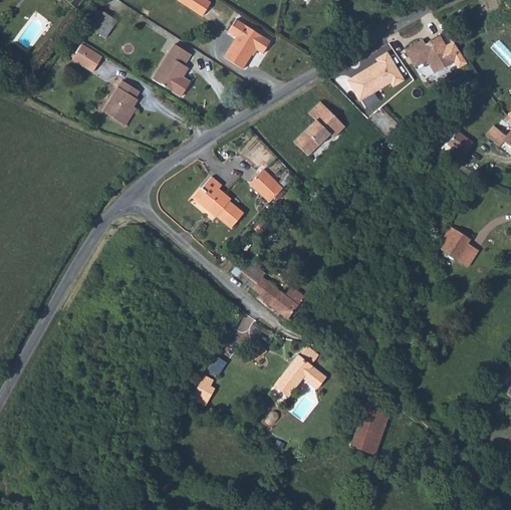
[(64,0),(63,2),(74,11),(83,0),(64,0)]
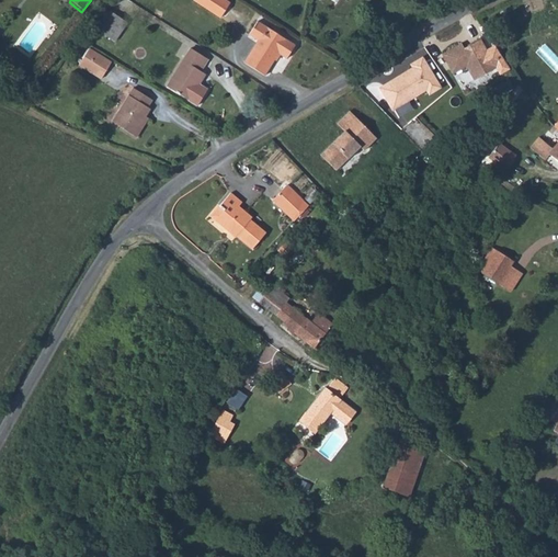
[(229,2),(225,0),(193,0),(193,1),(221,18),(229,2)]
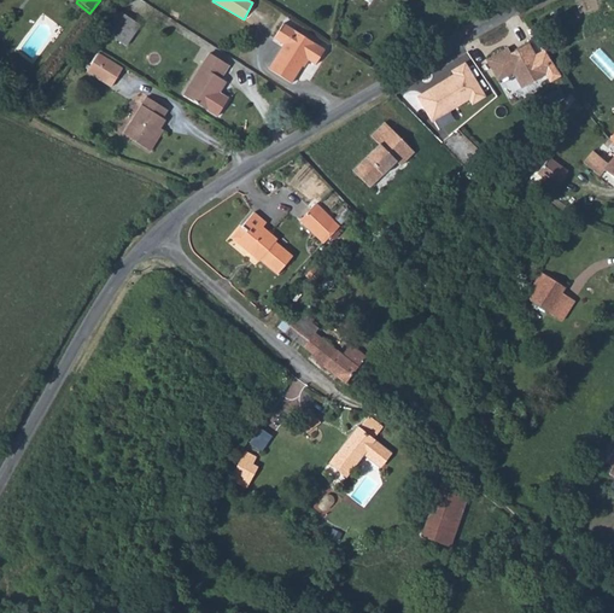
[(136,27),(124,21),(112,39),(124,46),(136,27)]
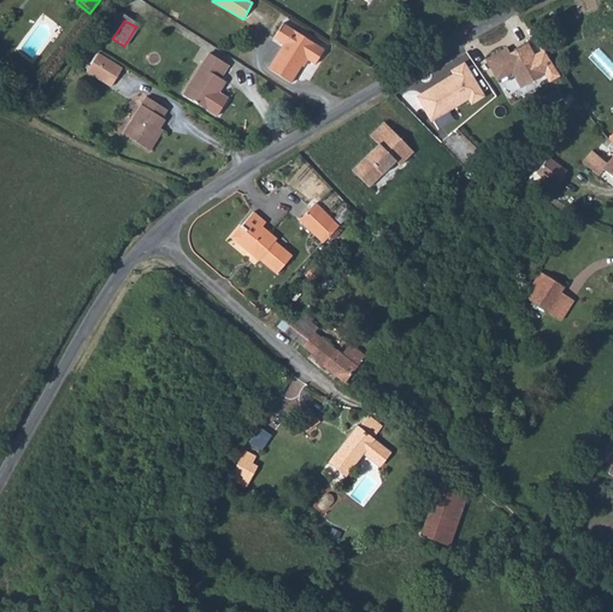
[(328,48),(286,23),(278,36),(286,41),(270,69),(294,83),(311,57),(319,63),(328,48)]
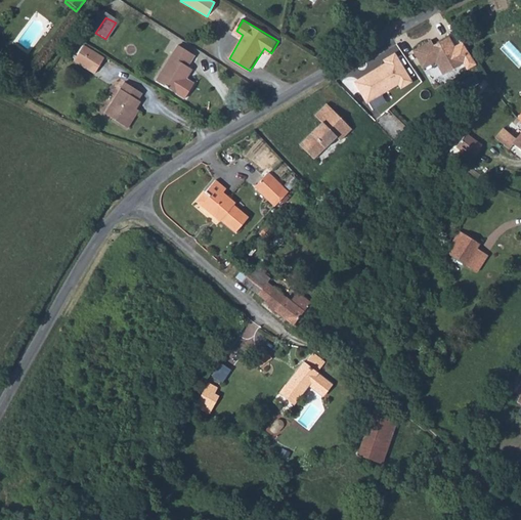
[(470,67),(480,60),(467,40),(459,42),(453,33),(438,41),(436,38),(418,48),(427,62),(439,55),(447,69),(465,57),(470,67)]
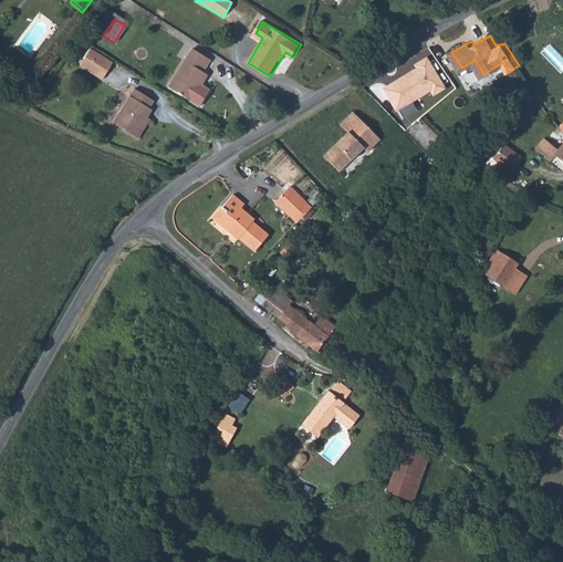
[(112,63),(90,51),(81,65),(103,79),(112,63)]
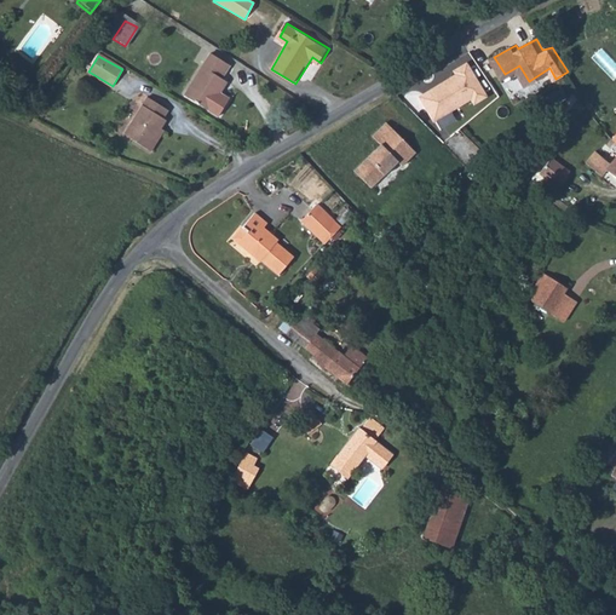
[(208,56),(184,98),(219,119),(230,101),(218,93),(213,91),(219,80),(226,67),(208,56)]
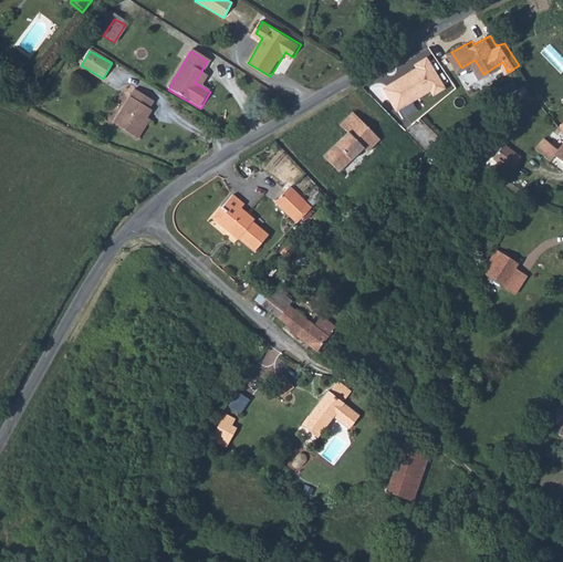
[(436,92),(450,84),(431,51),(416,60),(420,63),(386,83),(399,107),(433,90),(436,92)]
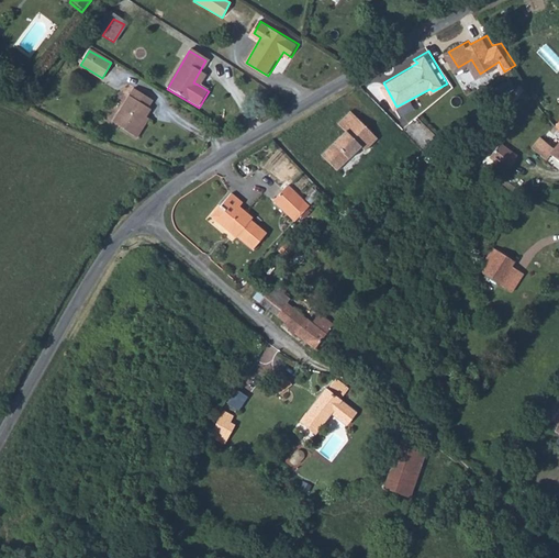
[(199,73),(193,82),(198,85),(203,75),(199,73)]
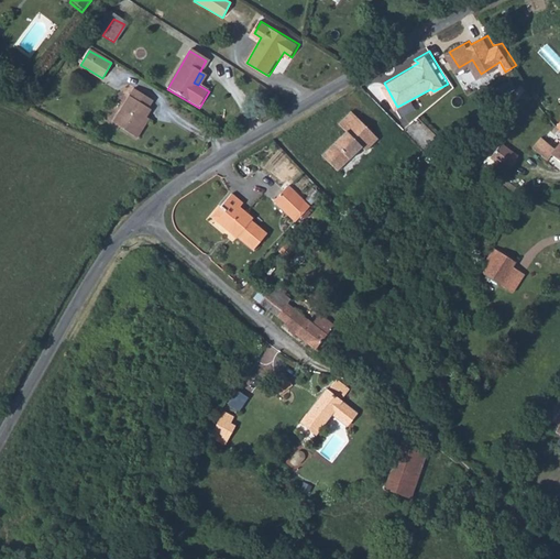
[(152,99),(132,88),(111,121),(133,135),(144,117),(150,109),(146,107),(152,99)]
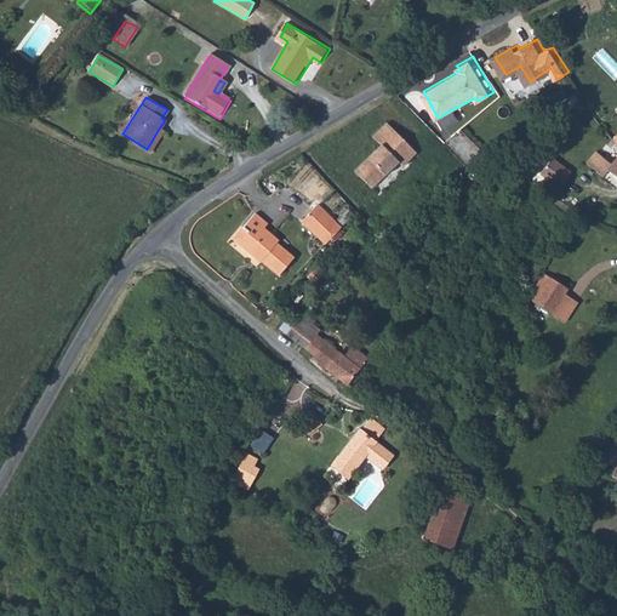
[(344,170),(360,188),(389,164),(393,169),(407,155),(380,124),(365,136),(375,148),(369,153),(366,150),(344,170)]
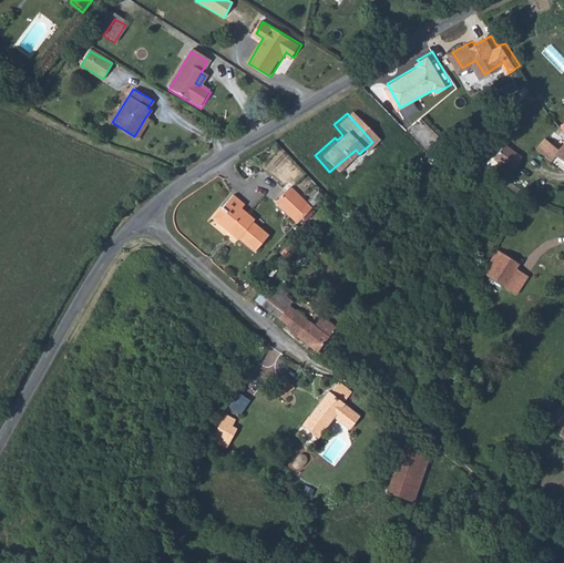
[(145,118),(134,136),(137,139),(149,120),(145,118)]
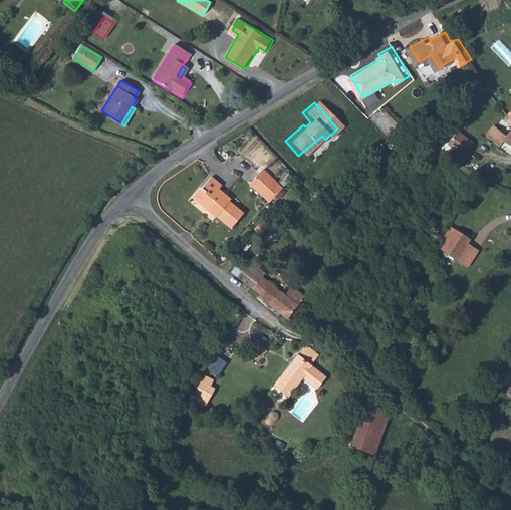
[(502,140),(510,130),(498,120),(490,131),(502,140)]
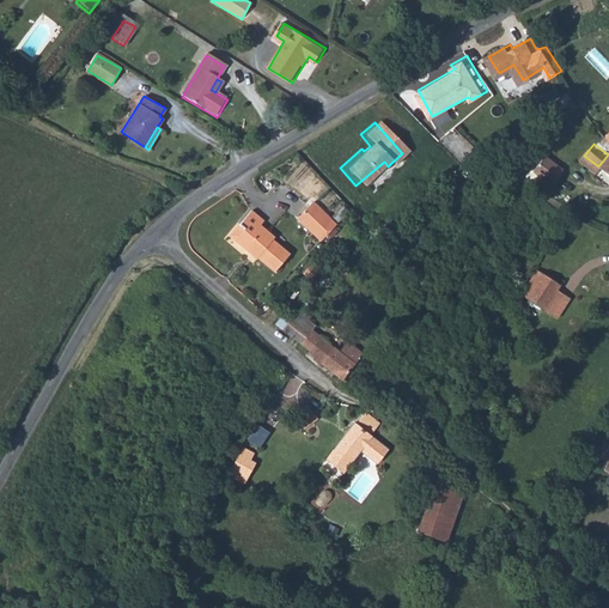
[(560,180),(570,162),(548,151),(539,170),(560,180)]
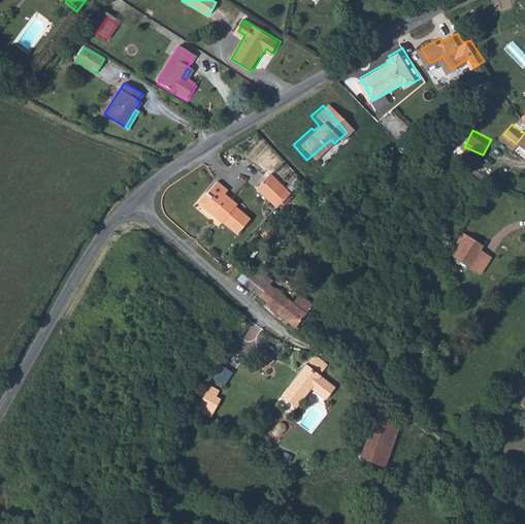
[(285,196),(266,177),(253,190),(271,209),(285,196)]
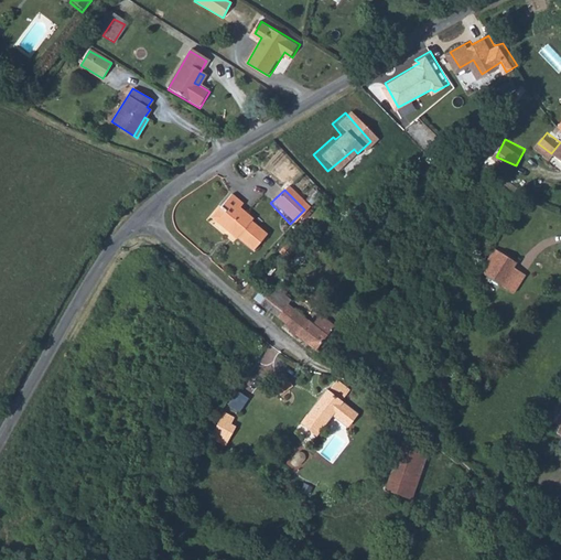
[(238,207),(226,197),(214,211),(218,215),(211,225),(225,237),(228,235),(248,252),(260,238),(245,224),(247,222),(235,211),(238,207)]
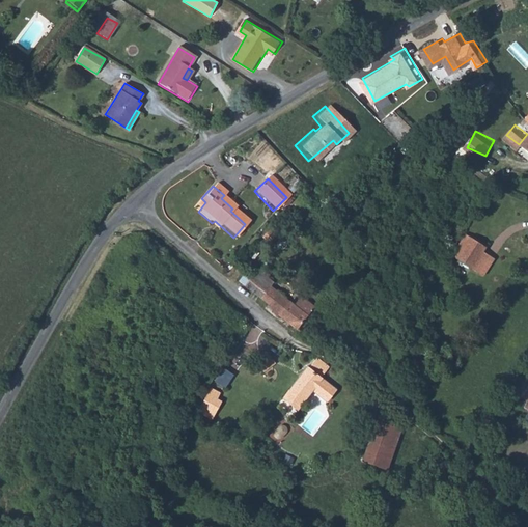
[(201,198),(194,206),(198,212),(205,202),(201,198)]
